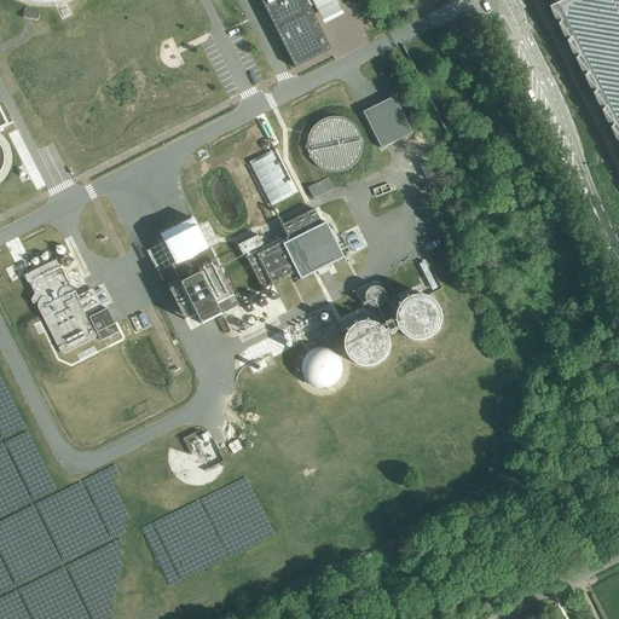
[(261,0),(295,68),(331,50),(330,48),(327,41),(310,7),(314,5),(316,4),(318,11),(336,1),(334,0),(261,0)]
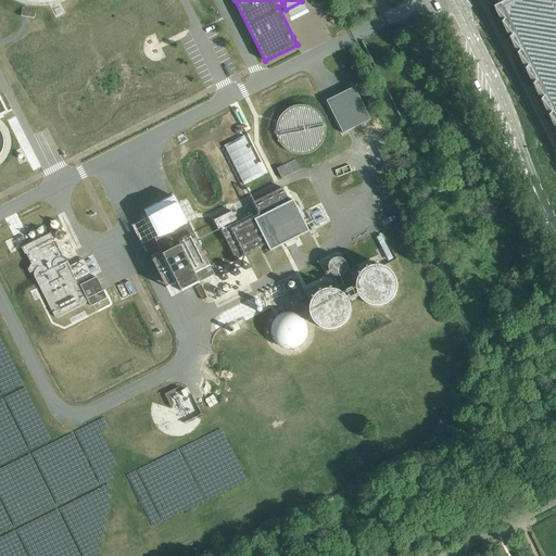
[(555,0),(507,0),(496,5),(555,124),(555,0)]
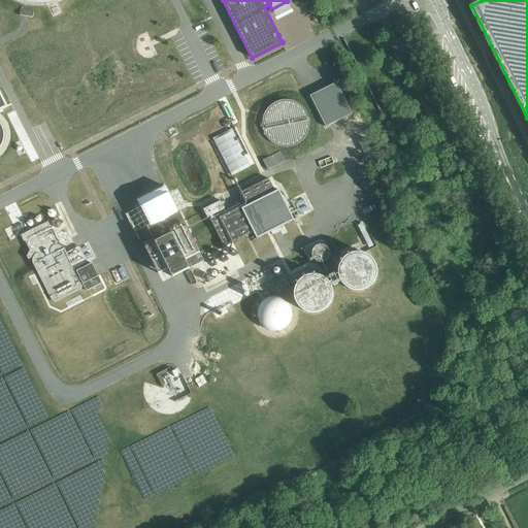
[(22,15),(28,17),(32,18),(34,9),(21,6),(20,15),(22,15)]
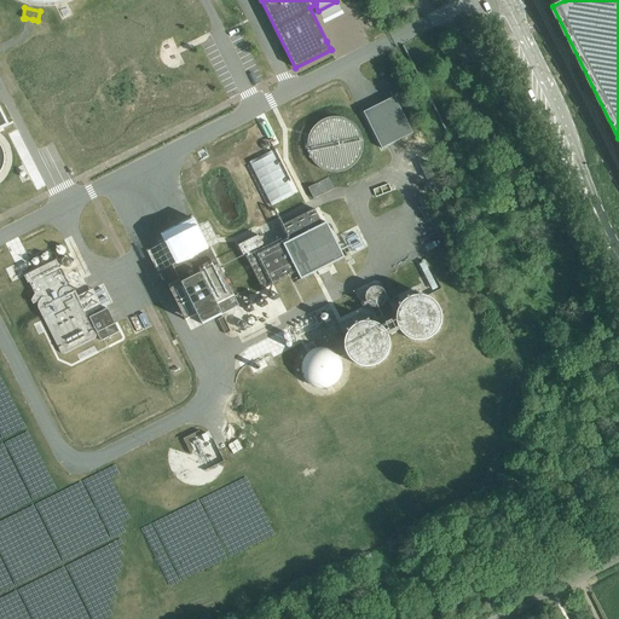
[(394,97),(364,113),(382,149),(412,133),(394,97)]
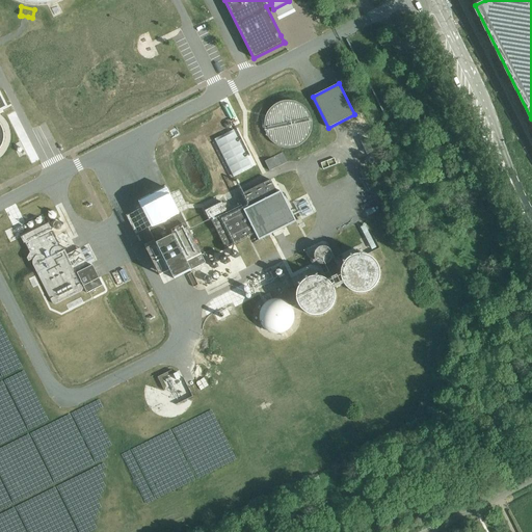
[(286,102),(278,105),(273,108),(269,113),(266,120),(265,127),(266,133),(269,139),(274,144),(280,148),(287,150),(293,150),(300,148),(306,143),(311,137),(313,130),(313,123),(311,115),(307,109),(300,105),(293,102),(286,102)]
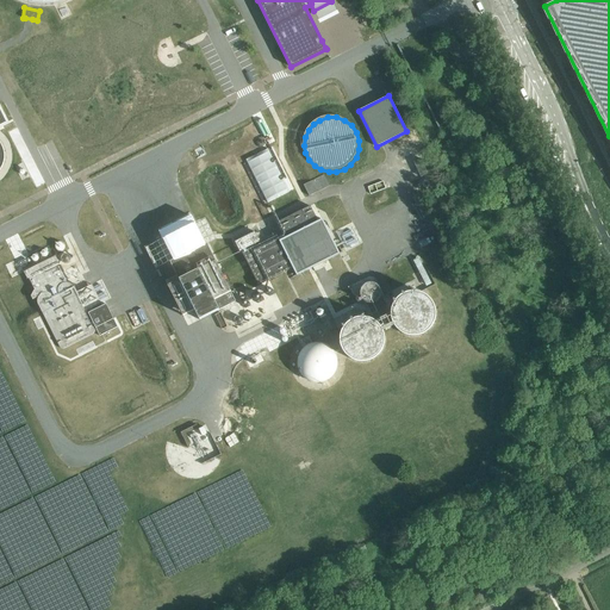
[(309,195),(329,186),(324,175),(304,185),(309,195)]
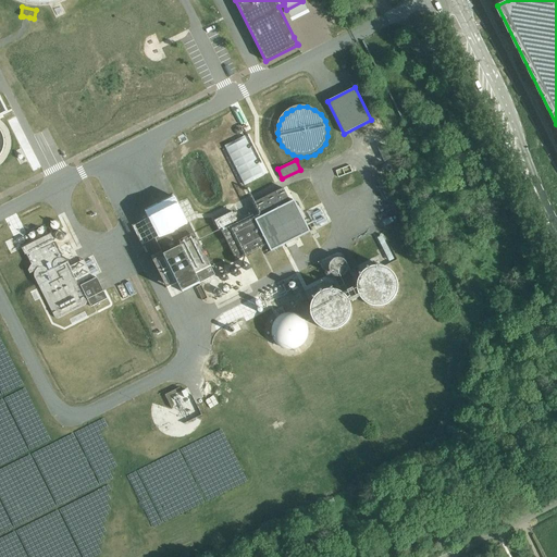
[(245,218),(221,231),(236,260),(268,245),(271,251),(310,232),(294,200),(291,202),(283,188),(251,203),(259,218),(256,219),(254,214),(245,218)]
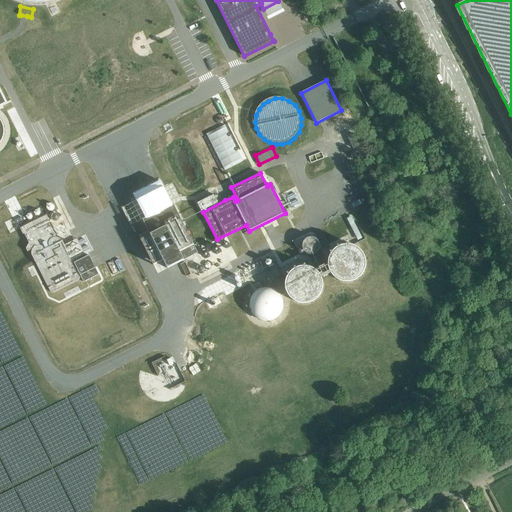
[(160,181),(133,194),(145,219),(142,220),(150,235),(141,240),(153,265),(163,260),(167,268),(198,253),(181,219),(174,204),(172,205),(160,181)]
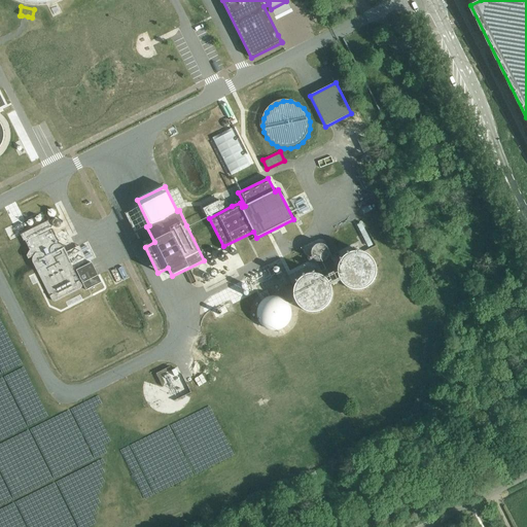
[(304,192),(289,200),(295,212),(310,205),(304,192)]
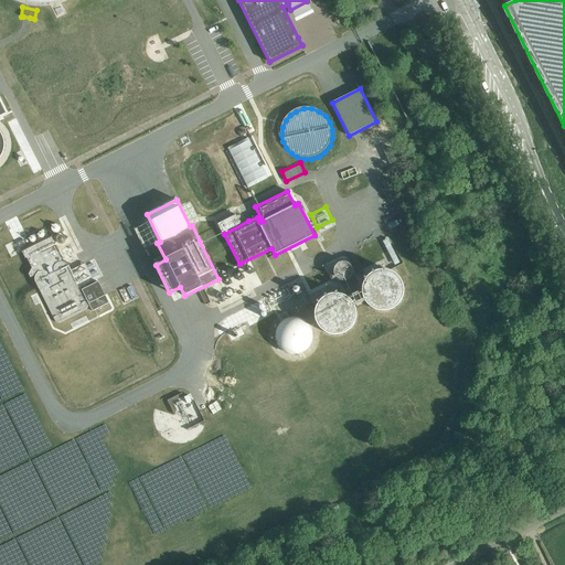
[(54,244),(51,237),(22,252),(25,258),(27,257),(32,268),(31,268),(29,274),(30,277),(35,275),(35,276),(34,278),(34,279),(35,281),(55,321),(56,322),(57,323),(59,323),(60,322),(85,310),(86,309),(87,309),(87,308),(87,307),(87,306),(87,305),(67,266),(66,264),(65,263),(64,263),(62,262),(53,244),(54,244)]
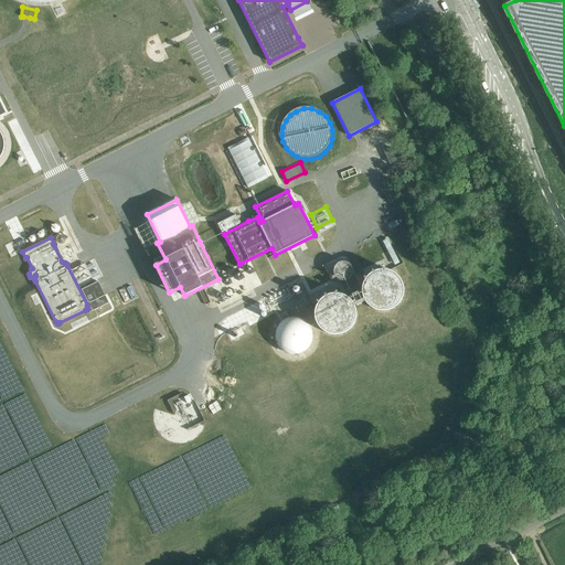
[(383,275),(377,277),(372,281),(369,288),(368,295),(369,301),(372,308),(376,312),(383,315),(391,316),(397,313),(402,309),(406,305),(408,298),(408,291),(406,285),(402,280),(396,276),(390,275),(383,275)]
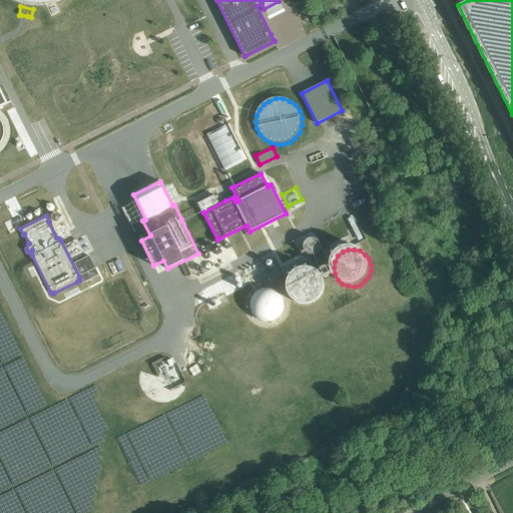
[(98,275),(89,255),(74,264),(83,283),(98,275)]
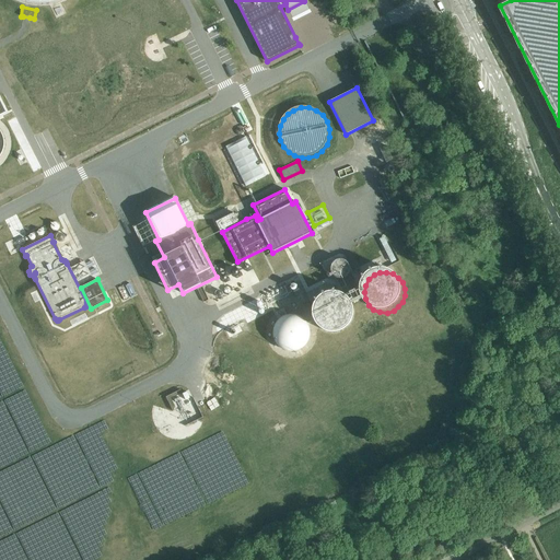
[(325,299),(319,304),(317,311),(317,318),(318,325),(323,330),(329,335),(336,336),(343,335),(349,331),(353,327),(357,322),(358,315),(357,308),(353,303),(349,299),(343,295),(337,295),(330,296),(325,299)]
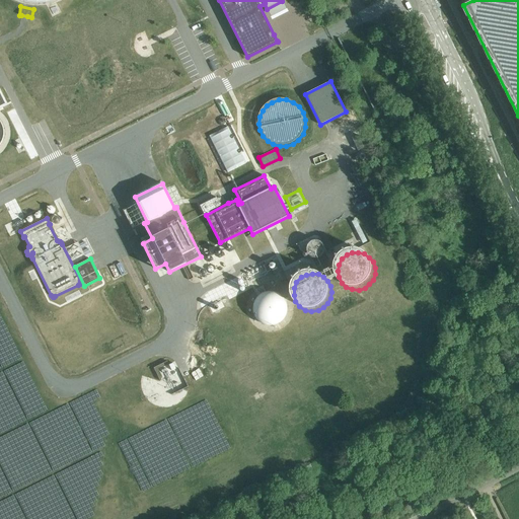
[(262,290),(253,319),(283,327),(291,298),(262,290)]
